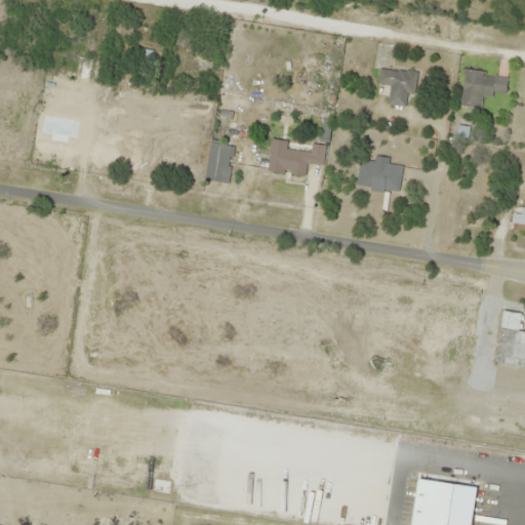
[(160,43),(131,38),(129,53),(157,58),(160,43)]
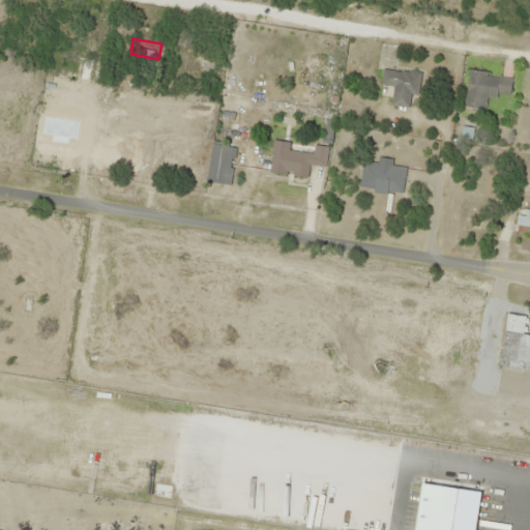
[(185,59),(199,60),(198,68),(219,70),(222,54),(186,51),(185,59)]
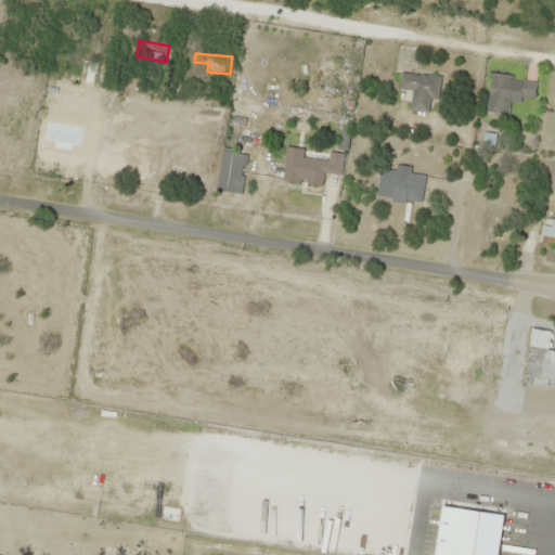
[(439,99),(441,75),(401,72),(399,89),(412,90),(410,111),(429,112),(430,98),(439,99)]
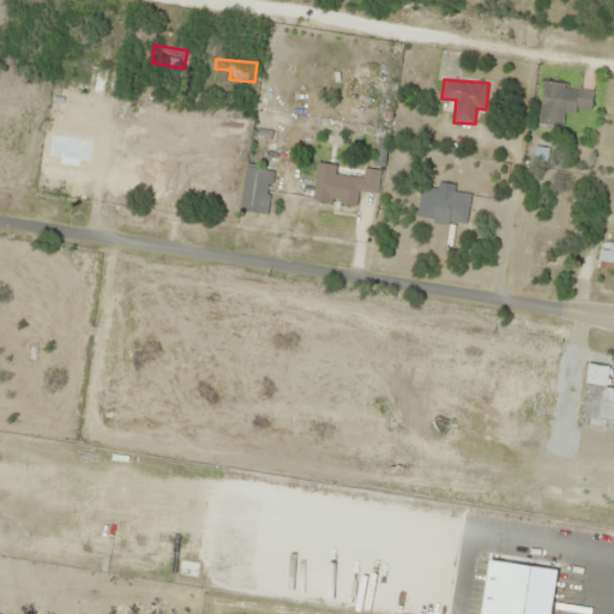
[(542,83),(537,125),(561,127),(564,108),(591,112),(594,89),(542,83)]
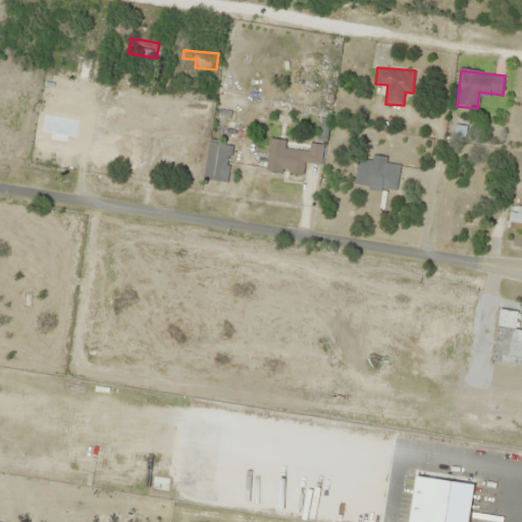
[(50,127),(47,144),(62,146),(68,107),(36,102),(33,125),(50,127)]
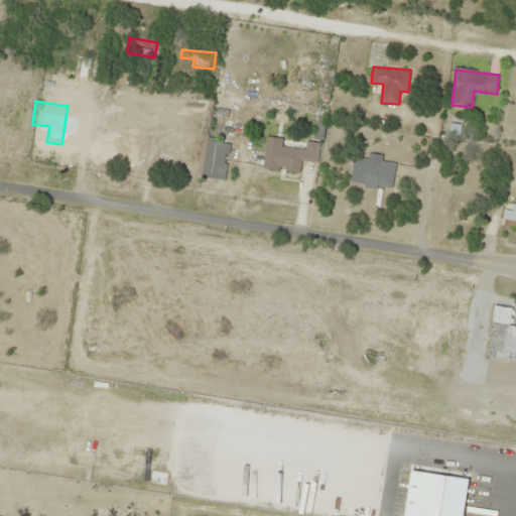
[(302,149),(282,147),(283,138),(266,136),(263,168),(299,172),(302,149)]
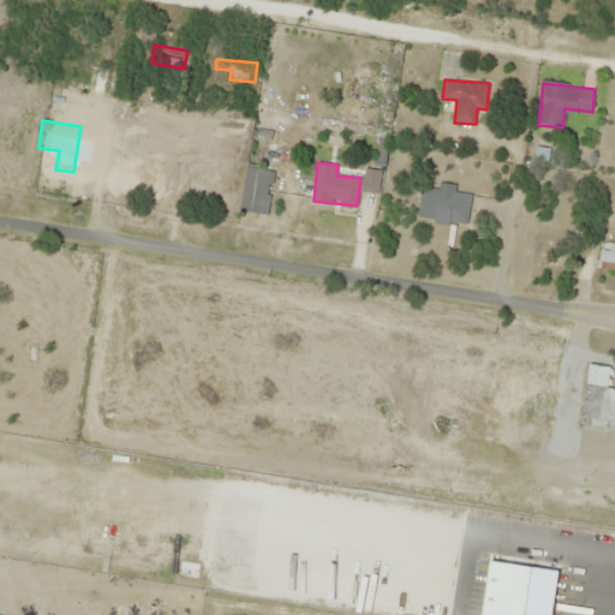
[(269,214),(272,169),(245,168),(243,213),(269,214)]
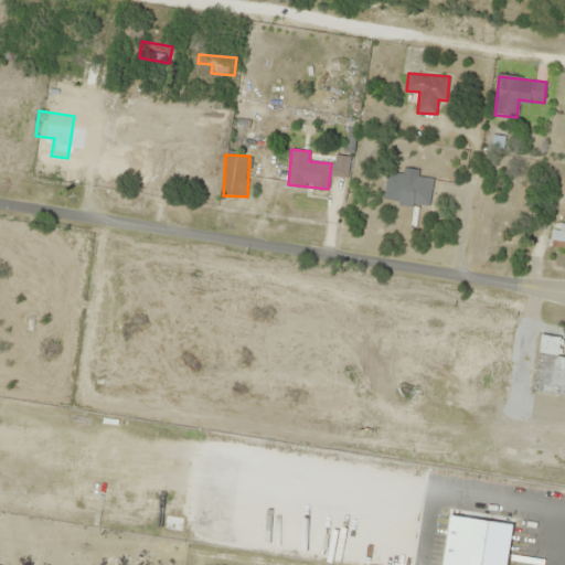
[(428,206),(433,178),(417,176),(417,170),(405,169),(404,172),(386,171),(383,201),(428,206)]
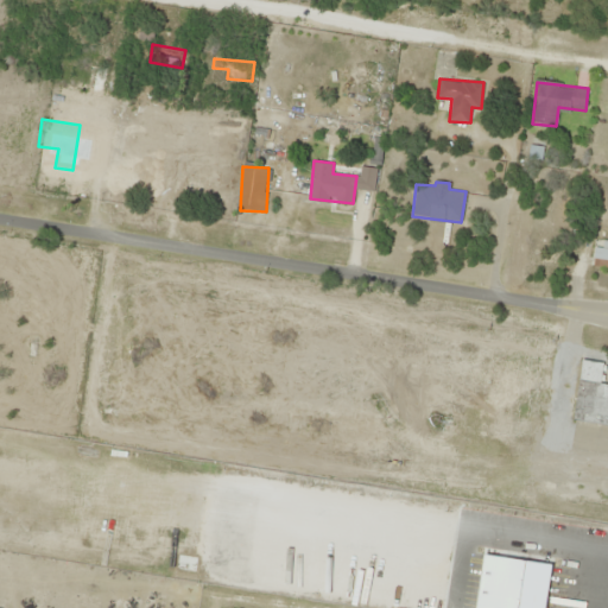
[(607,266),(607,242),(596,242),(595,266),(607,266)]
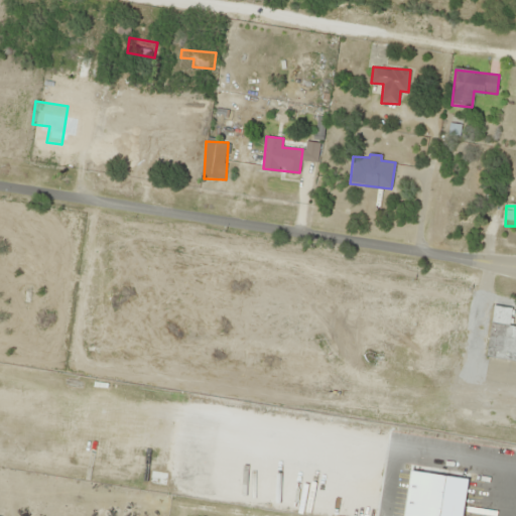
[(487,356),(515,360),(515,326),(510,325),(513,307),(494,304),(487,356)]
